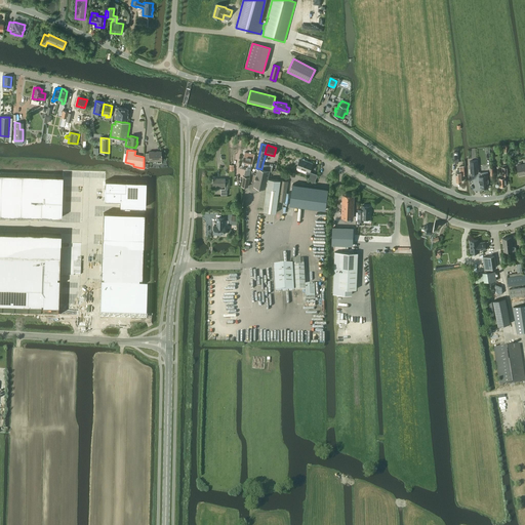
[(149,153),(146,153),(146,160),(149,160),(157,160),(161,160),(161,159),(161,151),(149,152),(149,153)]
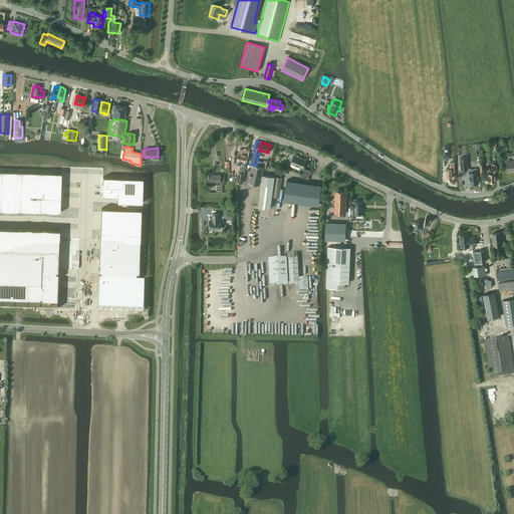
[(238,160),(243,161),(242,167),(245,168),(247,163),(249,151),(240,149),(238,160)]
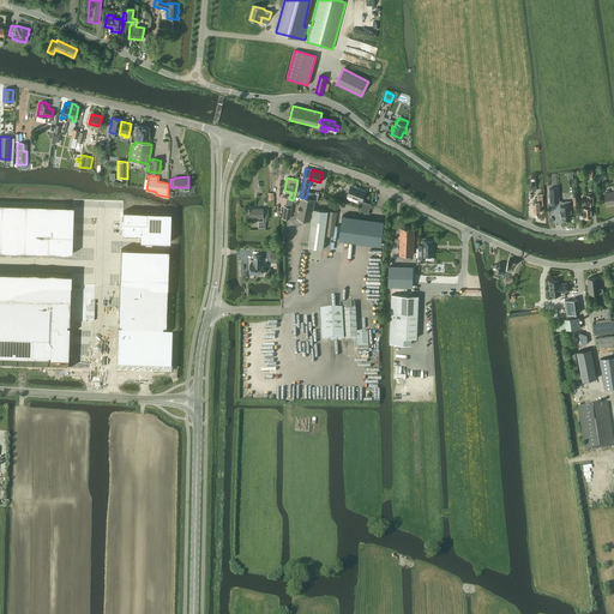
[(361,205),(360,210),(368,212),(372,204),(362,200),(366,191),(356,187),(355,185),(349,187),(349,190),(347,196),(359,200),(357,204),(361,205)]
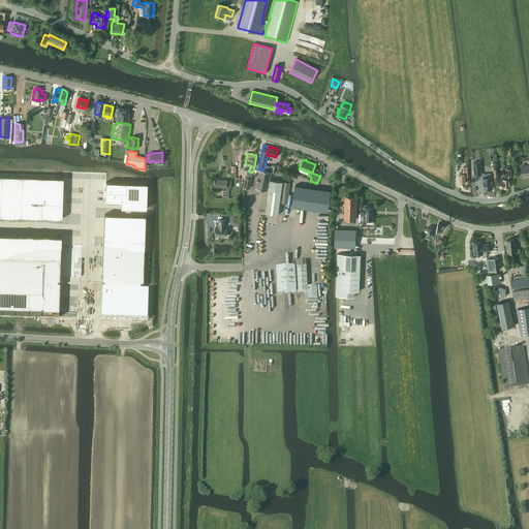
[(473,162),(474,175),(481,175),(480,161),(473,162)]
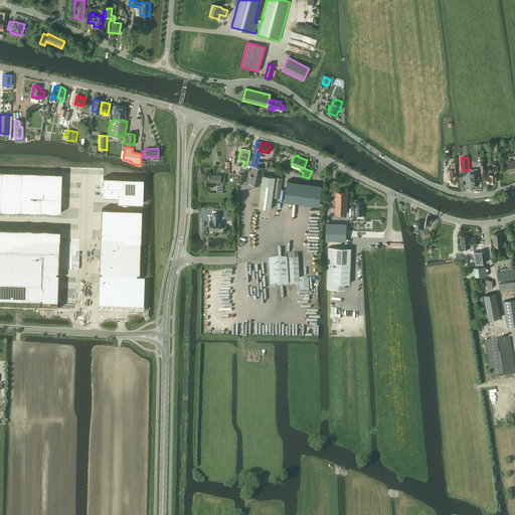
[(490,174),(488,174),(488,179),(490,179),(490,182),(496,181),(496,174),(495,174),(495,171),(499,171),(498,163),(497,163),(497,162),(497,161),(493,161),(493,162),(493,163),(492,163),(493,169),(493,174),(490,174)]
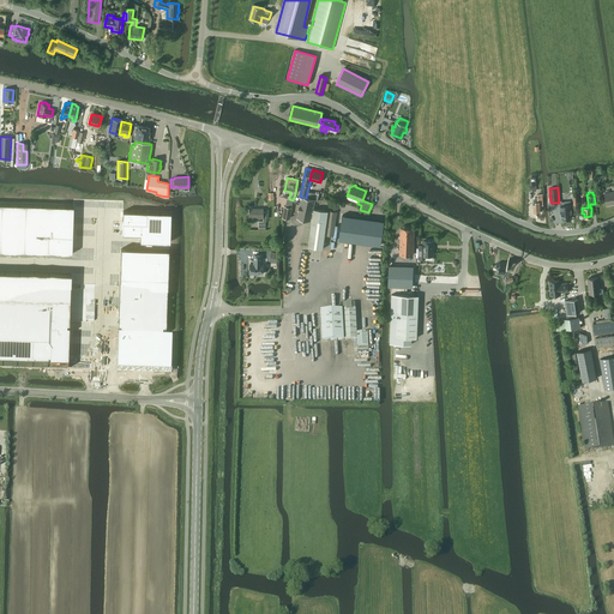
[(540,205),(543,204),(542,194),(537,194),(537,197),(535,198),(535,200),(534,200),(534,202),(534,214),(540,212),(540,205)]
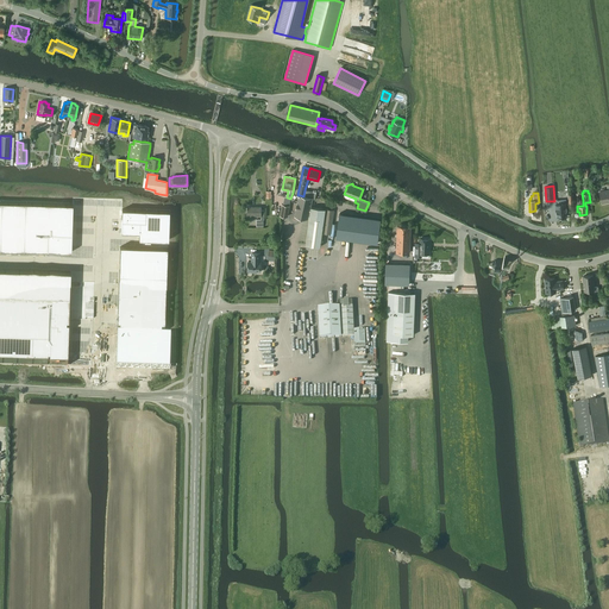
[(308,218),(312,198),(313,198),(303,196),(300,195),(295,215),(308,218)]
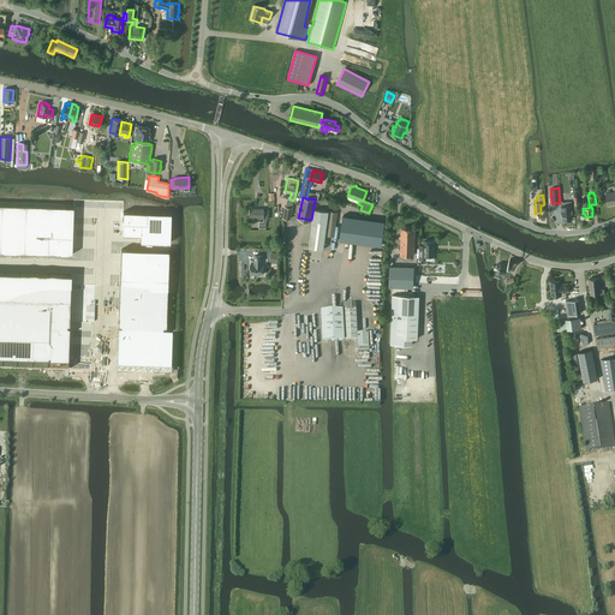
[(561,206),(562,220),(573,219),(572,202),(563,202),(565,206),(561,206)]
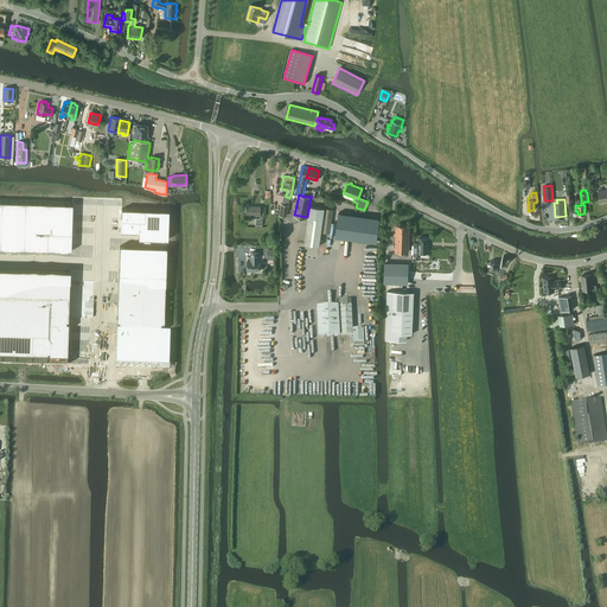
[(75,202),(0,200),(0,244),(75,246),(75,202)]
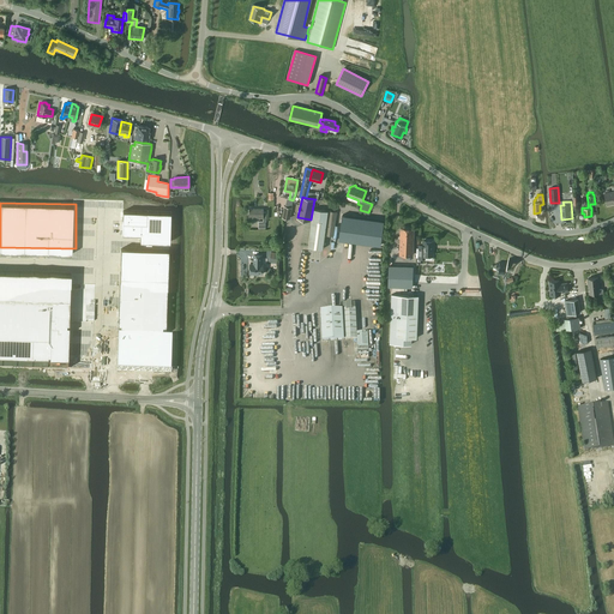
[(169,209),(114,209),(114,228),(155,228),(155,235),(169,235),(169,209)]
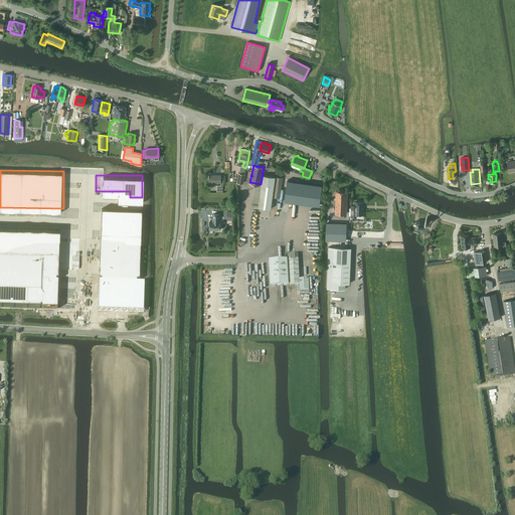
[(276,177),(264,175),(259,207),(271,208),(276,177)]
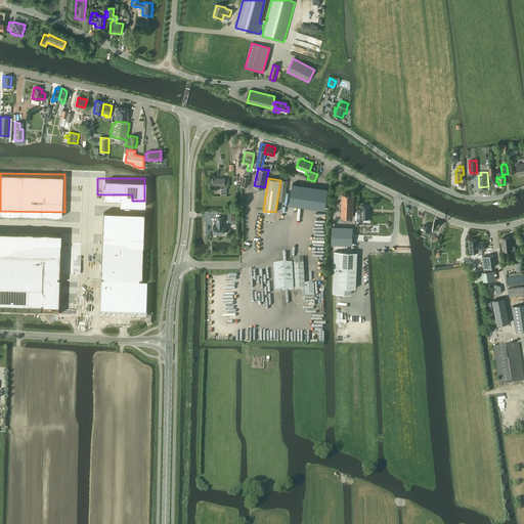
[(287,181),(281,180),(278,200),(285,201),(287,181)]
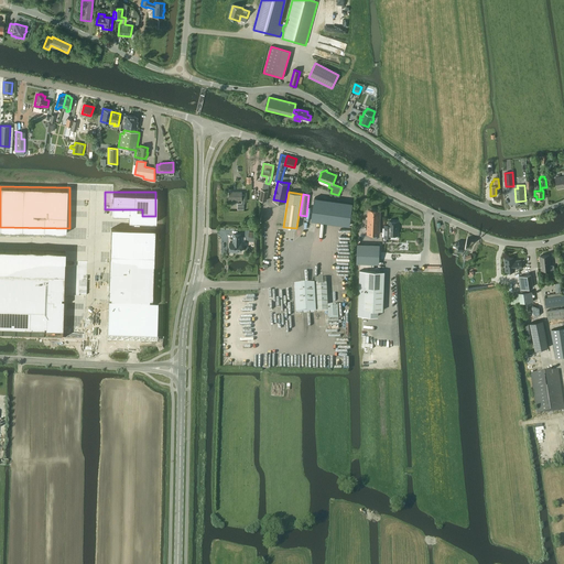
[(314,197),(311,219),(349,225),(353,203),(314,197)]
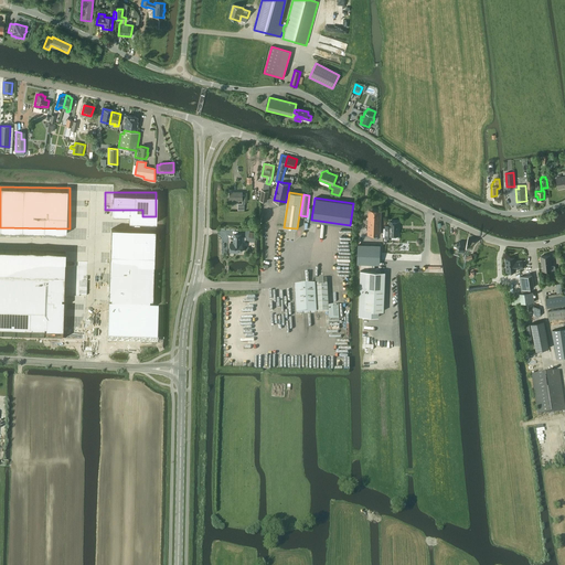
[(368,234),(371,234),(380,234),(381,210),(369,209),(368,234)]
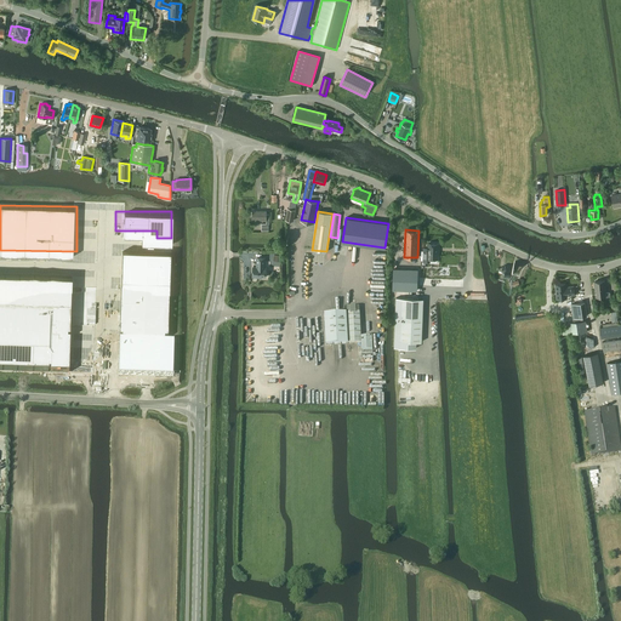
[(438,258),(438,244),(428,243),(428,248),(423,248),(423,261),(428,261),(428,258),(438,258)]
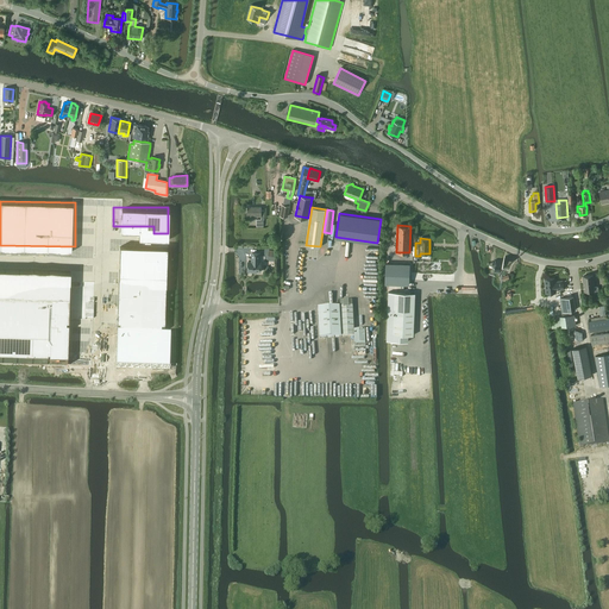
[(121,249),(117,366),(165,368),(167,336),(162,336),(164,251),(121,249)]
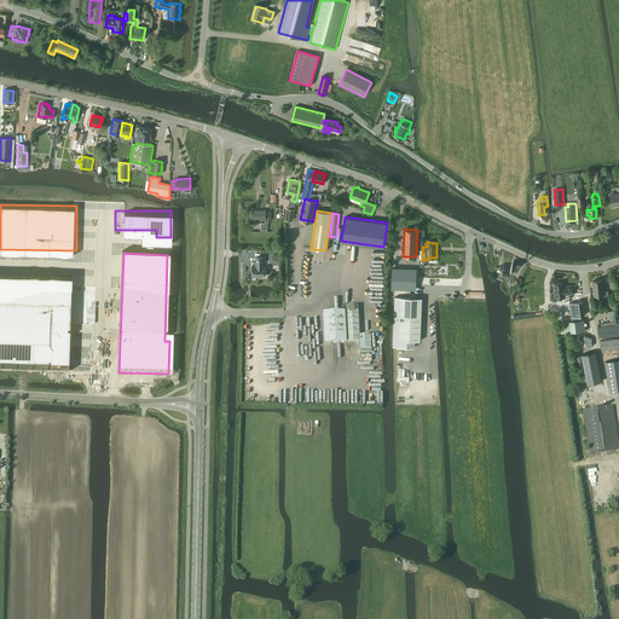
[(255,266),(252,266),(252,276),(256,276),(256,277),(261,277),(261,276),(265,276),(265,266),(264,266),(265,258),(256,256),(255,266)]
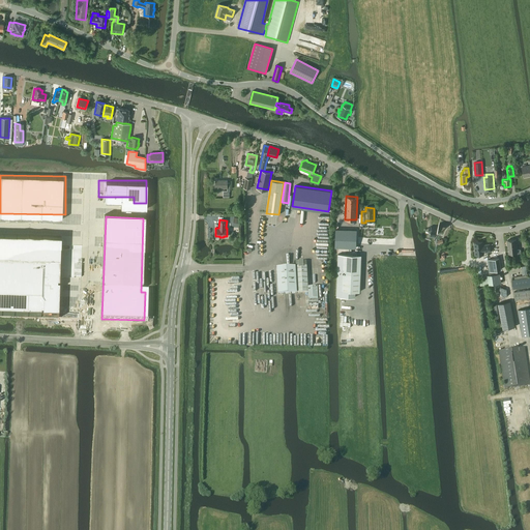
[(438,230),(438,227),(431,226),(431,229),(430,228),(429,231),(431,232),(431,234),(437,234),(439,234),(439,230),(438,230)]
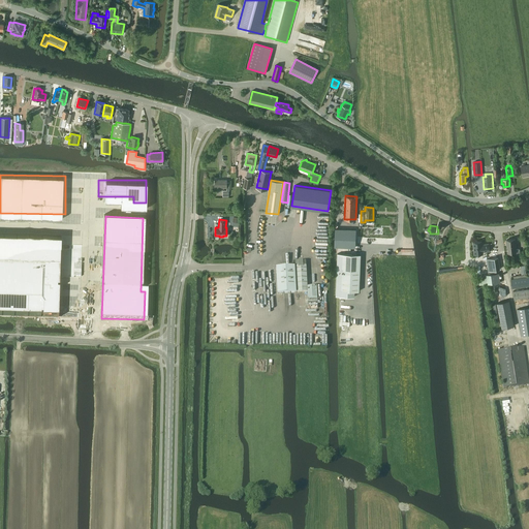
[(336,228),(335,246),(355,247),(355,236),(356,229),(336,228)]
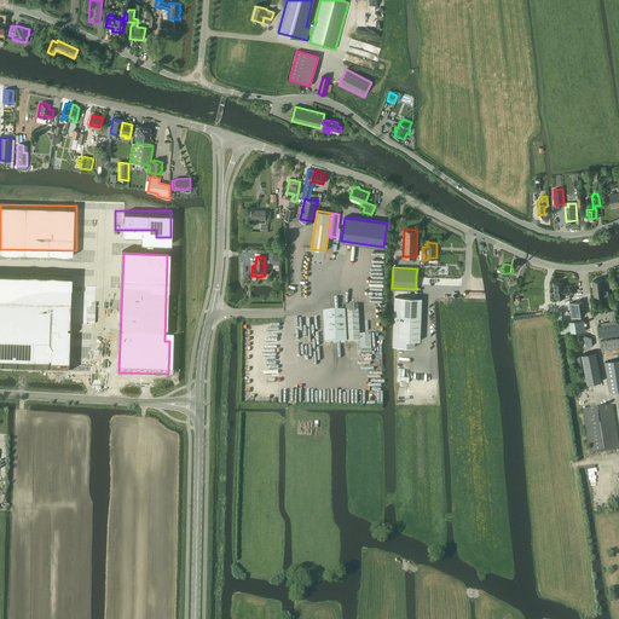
[(76,271),(0,271),(0,359),(76,359),(76,271)]
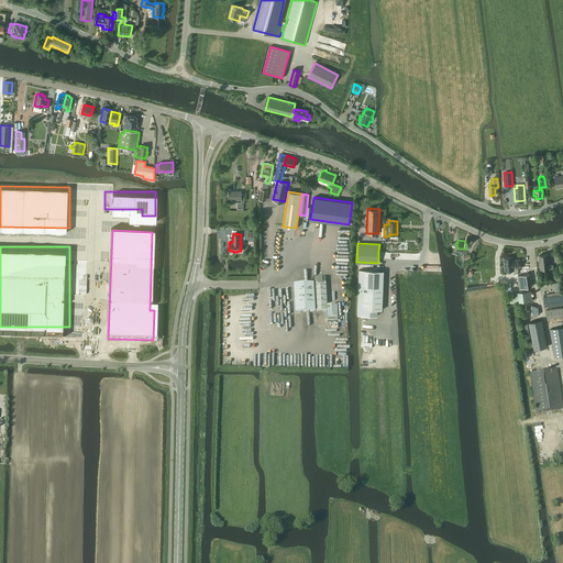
[(550,274),(554,274),(553,265),(549,265),(548,254),(539,255),(540,268),(550,268),(550,274)]
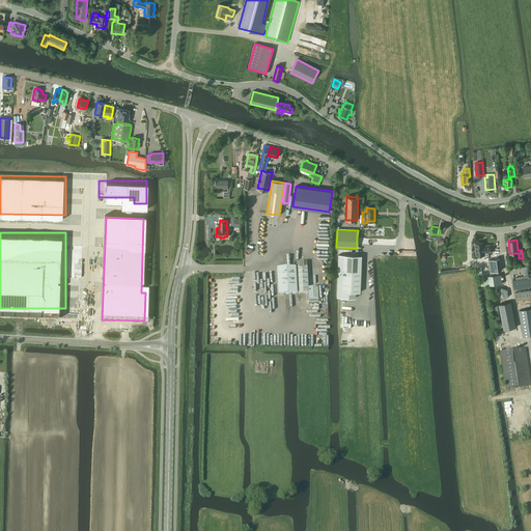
[(484,252),(491,252),(491,245),(483,246),(483,243),(475,243),(476,255),(484,254),(484,252)]
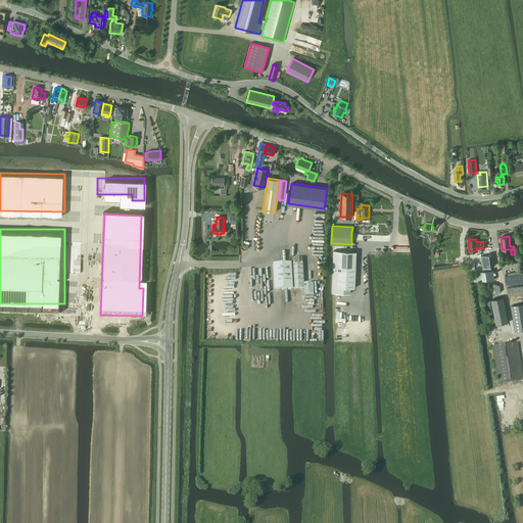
[(350,293),(350,287),(354,287),(357,251),(334,250),(332,292),(350,293)]
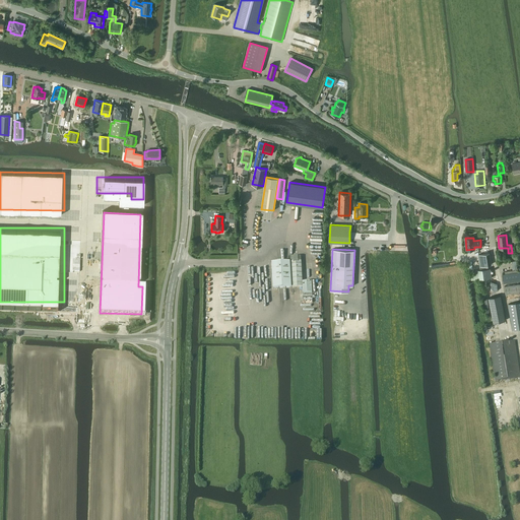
[(490,253),(477,255),(479,266),(492,264),(490,253)]
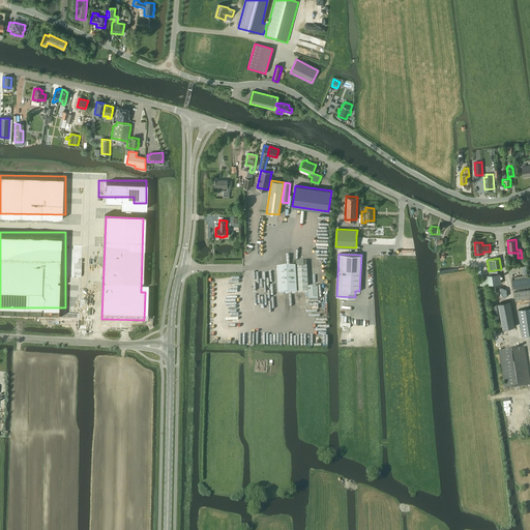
[(318,287),(308,288),(306,262),(296,263),(298,294),(308,293),(308,299),(318,299),(318,287)]
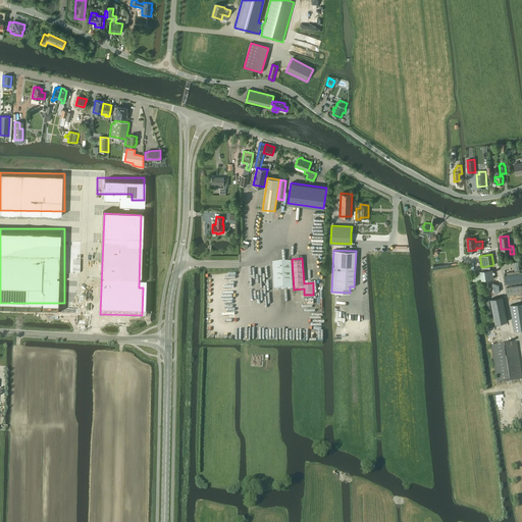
[(293,290),(292,263),(272,264),(274,291),(293,290)]
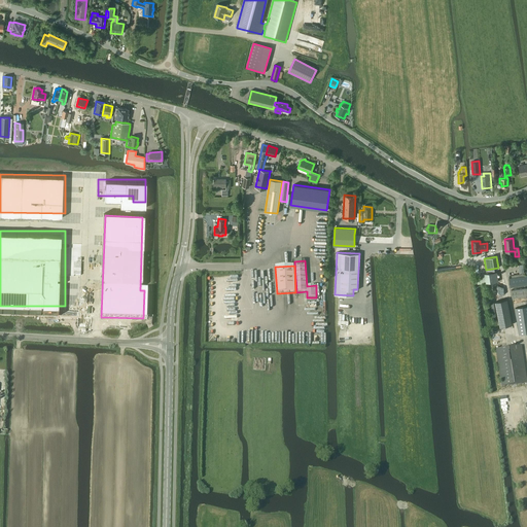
[(497,272),(481,274),(477,275),(478,284),(482,284),(498,281),(497,272)]
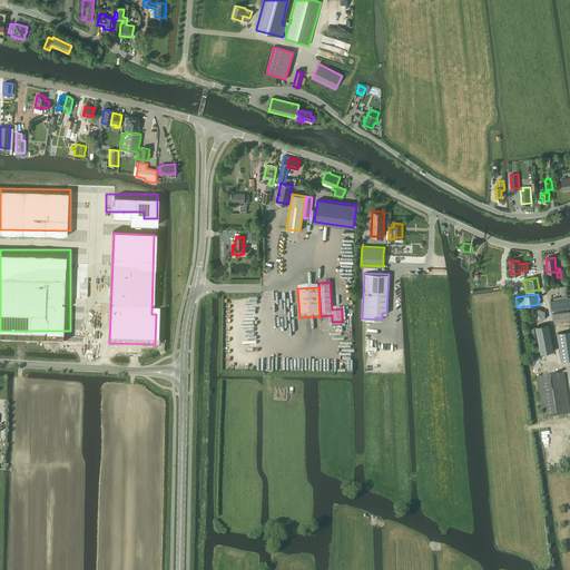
[(569,297),(551,301),(552,311),(569,307),(569,297)]
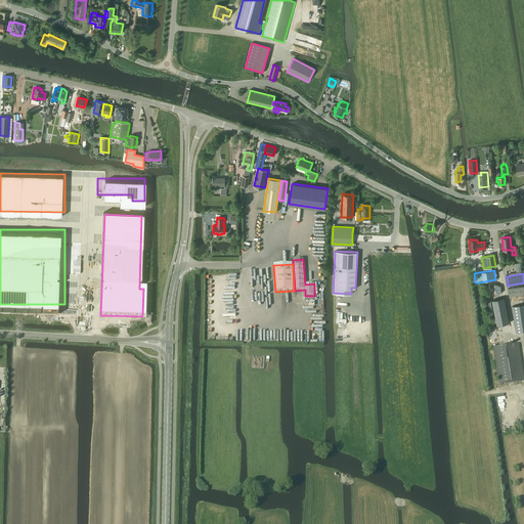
[(523,285),(508,288),(510,297),(523,294),(523,285)]
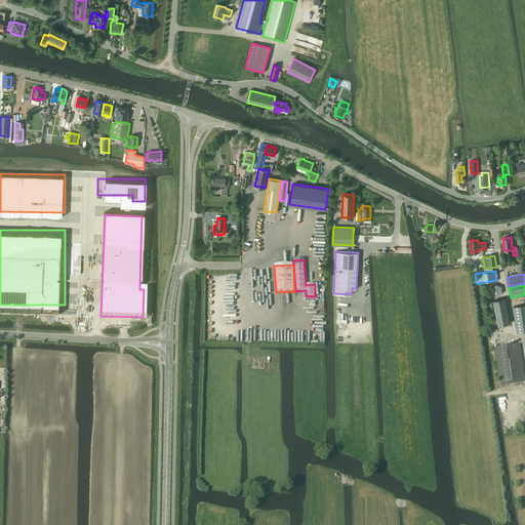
[(498,326),(511,324),(506,298),(493,300),(498,326)]
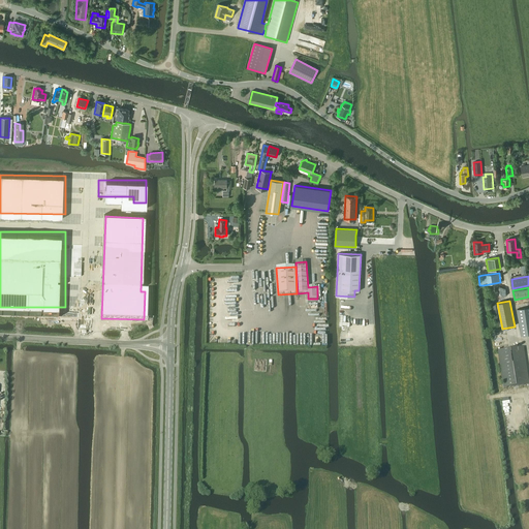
[(521,336),(528,334),(528,307),(517,309),(521,336)]
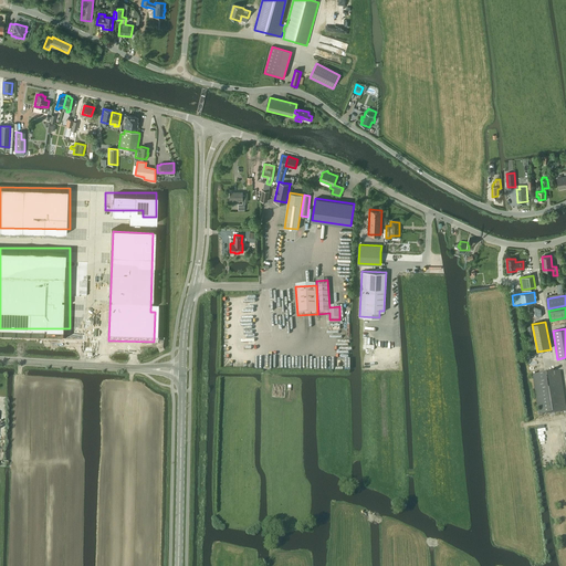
[(538,416),(565,411),(565,409),(561,371),(533,375),(538,416)]
